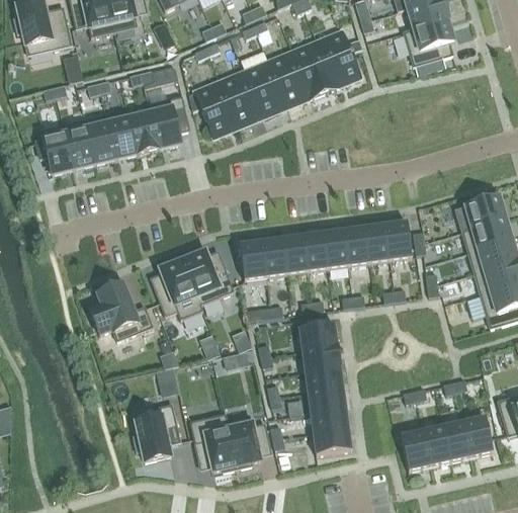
[(41,0),(16,6),(19,17),(14,19),(17,34),(22,33),(27,56),(71,46),(62,8),(45,12),(41,0)]
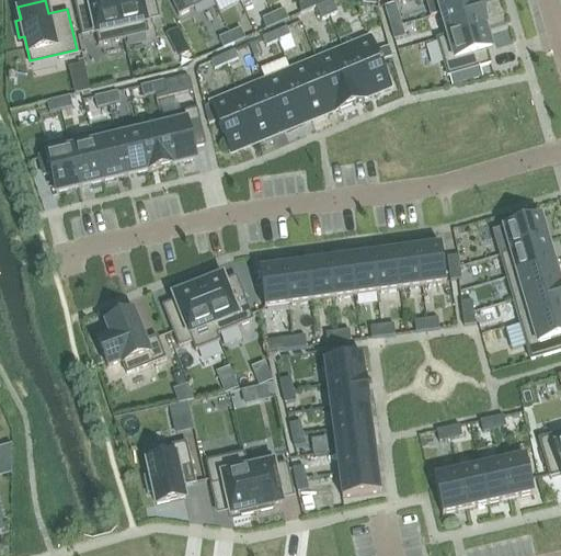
[(123,35),(114,0),(89,0),(89,1),(76,4),(81,32),(95,29),(98,41),(123,35)]
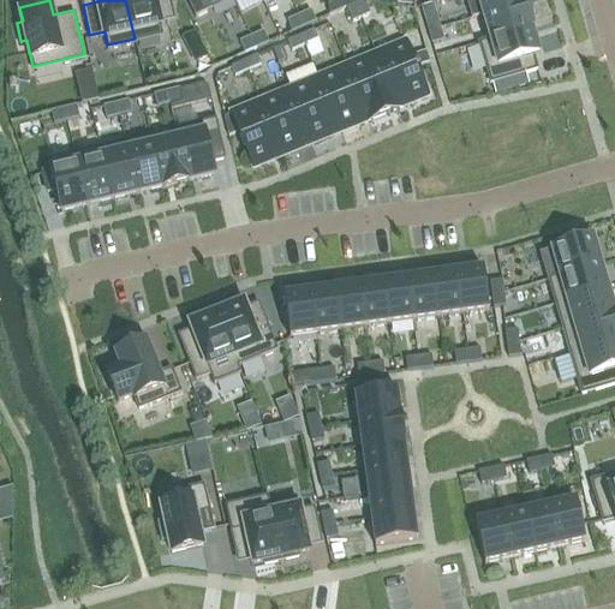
[(125,0),(135,39),(162,33),(160,18),(174,16),(169,0),(125,0)]
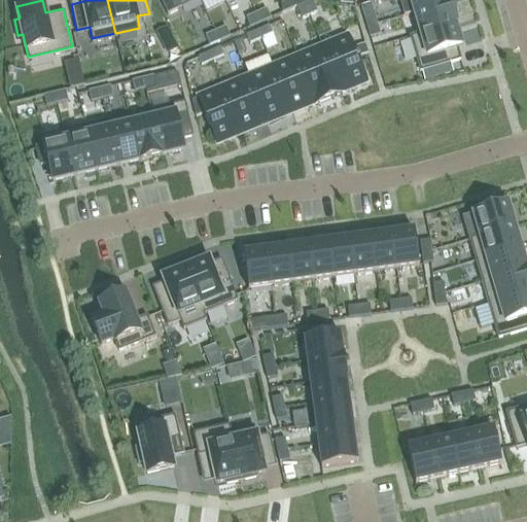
[(161,0),(167,11),(188,0),(161,0)]
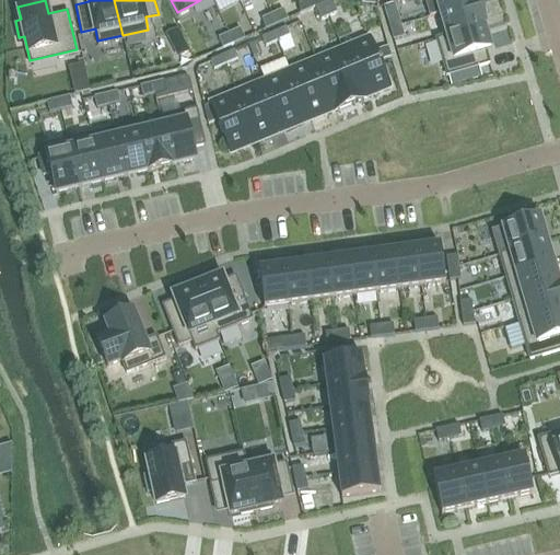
[(298,0),(300,10),(316,2),(315,0),(298,0)]
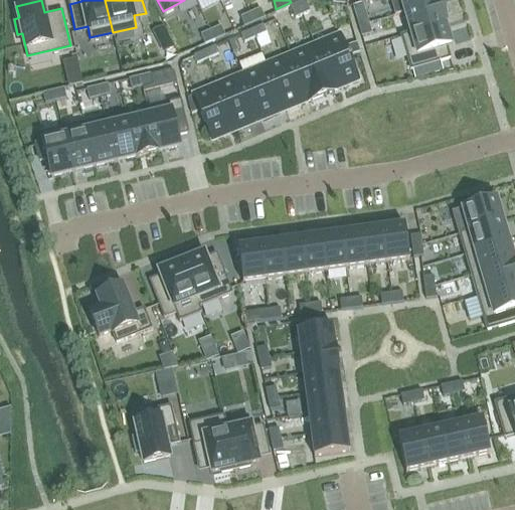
[(302,11),(297,0),(290,3),(292,8),(295,14),(302,11)]
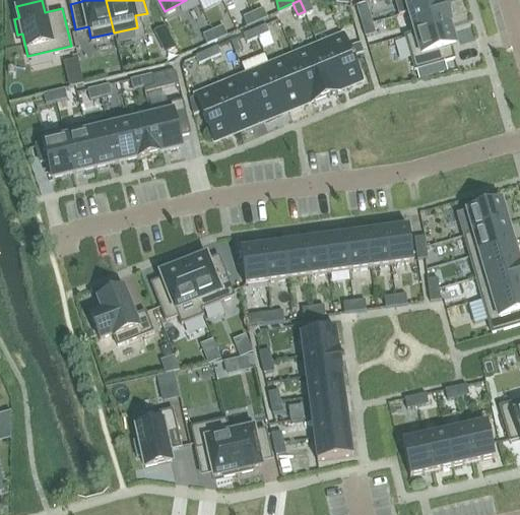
[(300,0),(305,11),(312,8),(308,0),(300,0)]
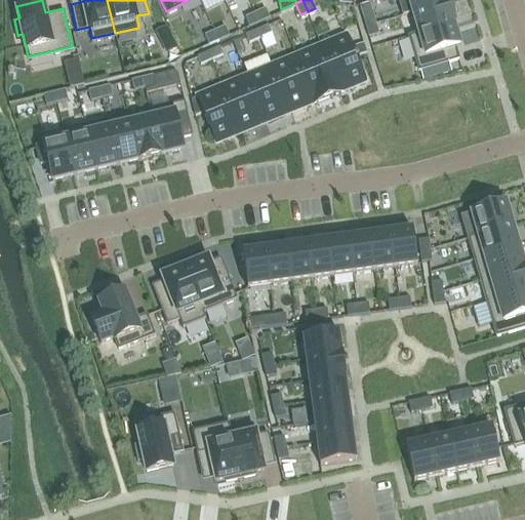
[(369,0),(359,3),(362,12),(365,24),(375,21),(372,9),(369,0)]
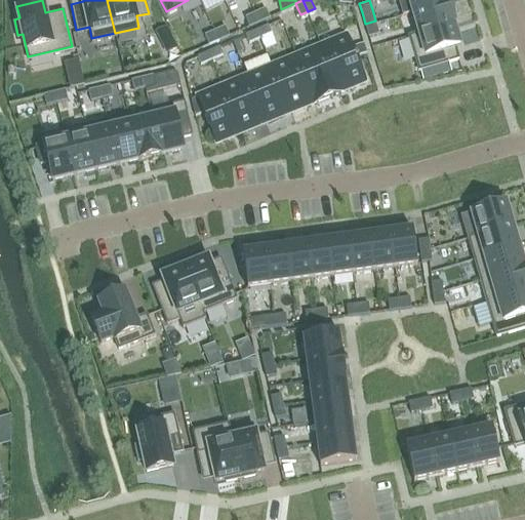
[(400,0),(404,12),(411,9),(443,0),(400,0)]
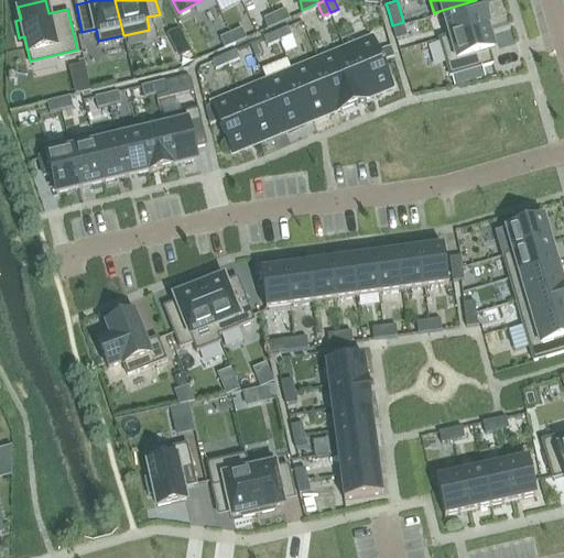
[(476,0),(442,10),(448,32),(448,33),(487,22),(487,23),(488,22),(481,0),(476,0)]
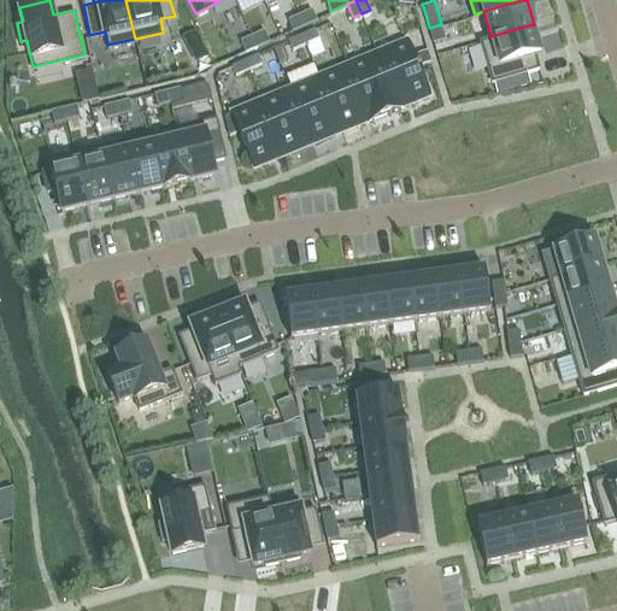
[(317,17),(311,6),(300,11),(305,23),(317,17)]
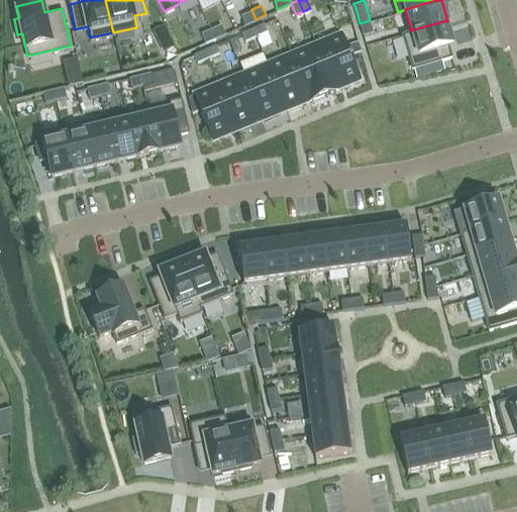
[(255,19),(251,9),(241,13),(245,23),(255,19)]
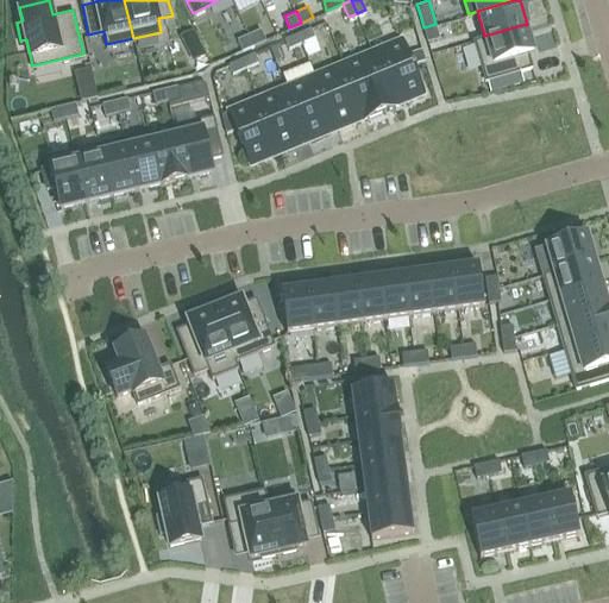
[(435,24),(424,27),(427,39),(439,36),(435,24)]
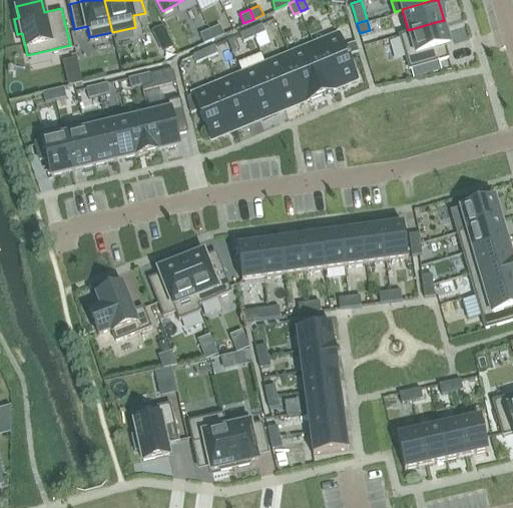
[(449,41),(443,21),(443,20),(408,30),(408,29),(399,32),(409,66),(411,65),(438,58),(448,55),(445,43),(449,41)]
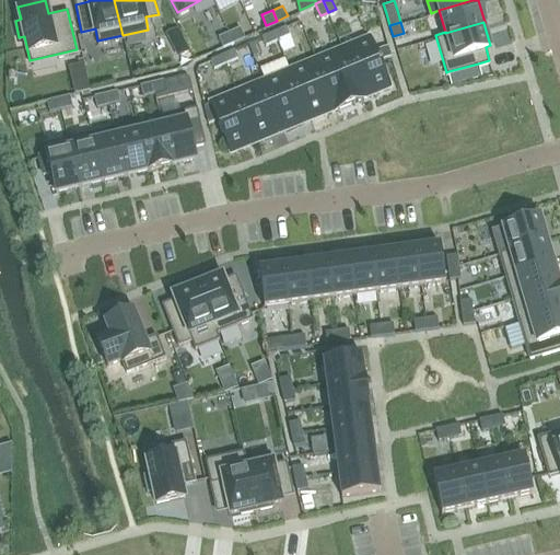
[(289,32),(286,23),(273,29),(277,37),(289,32)]
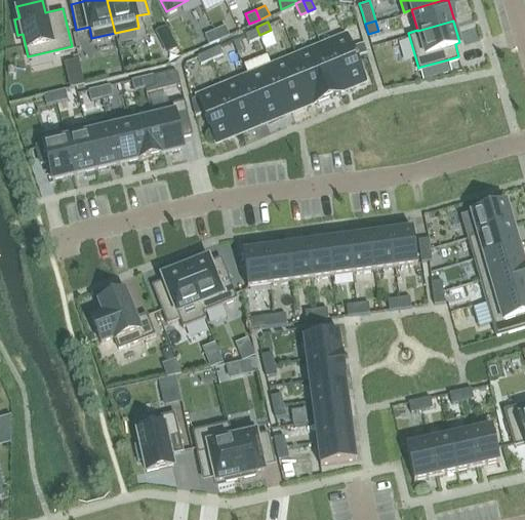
[(229,33),(225,23),(214,27),(218,37),(229,33)]
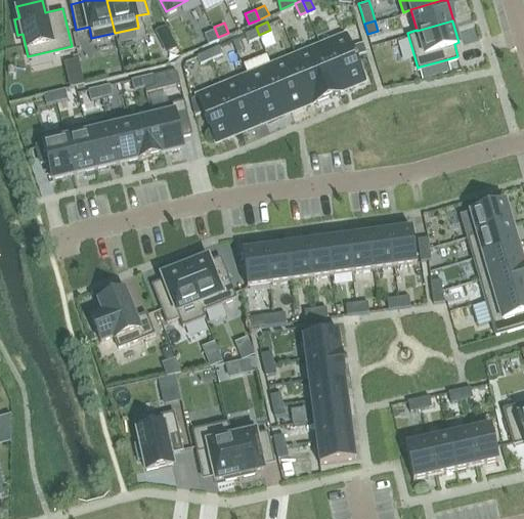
[(218,37),(214,27),(204,32),(208,42),(218,37)]
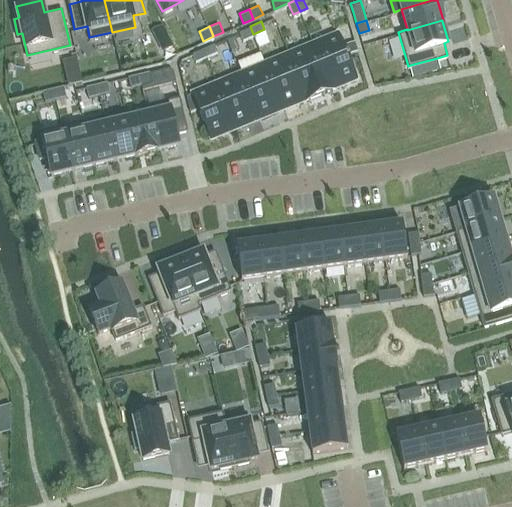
[(253,34),(250,26),(239,31),(242,39),(253,34)]
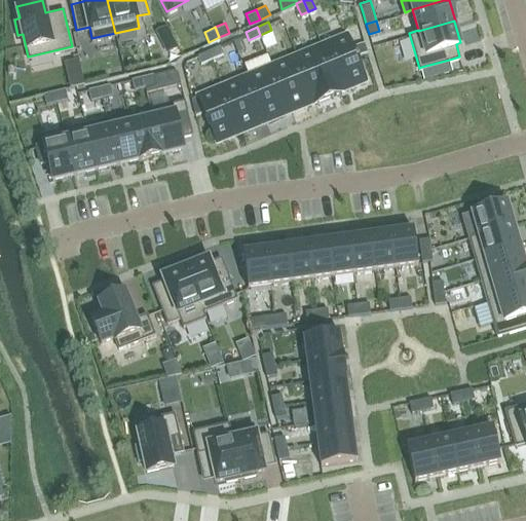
[(347,32),(322,42),(340,88),(341,88),(366,78),(357,57),(359,57),(357,52),(355,53),(347,32)]
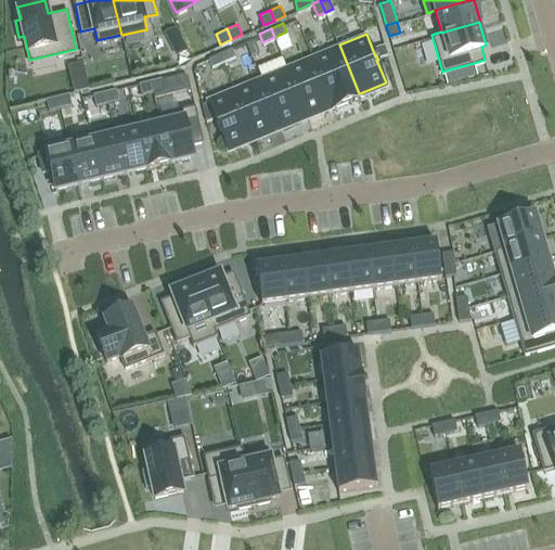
[(359,93),(339,45),(313,55),(333,104),(332,104),(332,105),(360,94),(360,93),(359,93)]
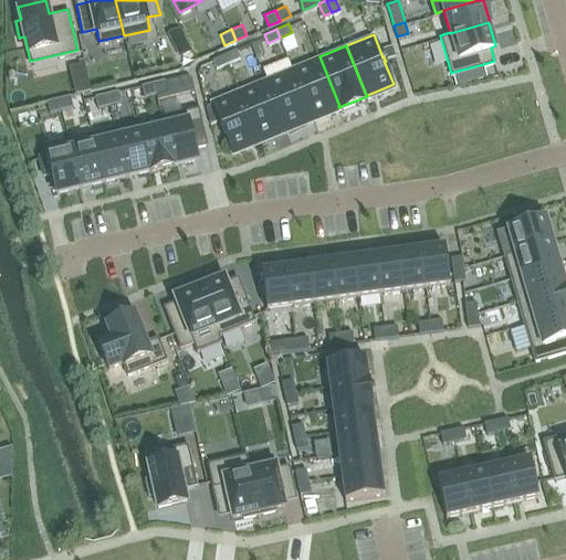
[(240,55),(236,48),(223,53),(228,61),(240,55)]
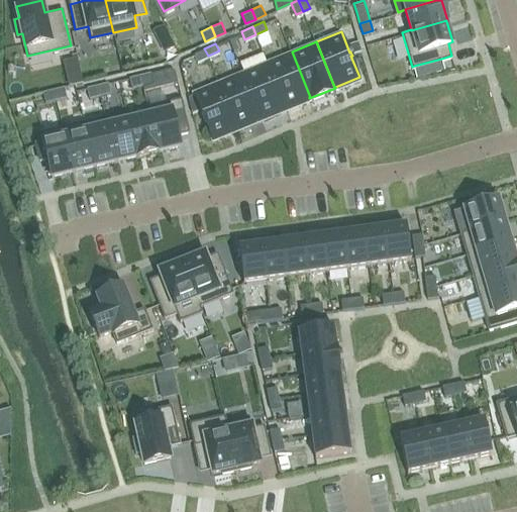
[(208,56),(204,48),(193,53),(197,61),(208,56)]
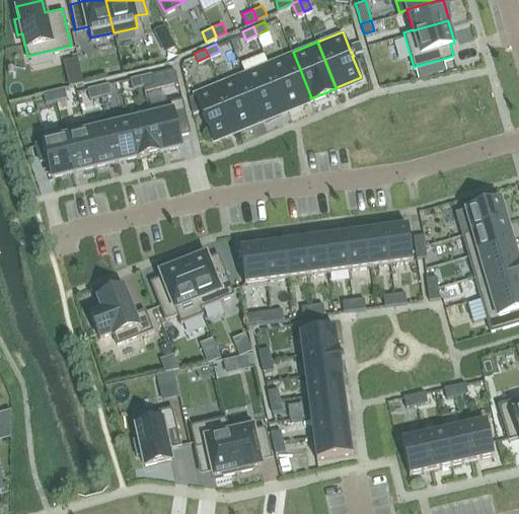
[(311,97),(293,52),(269,62),(287,107),(310,97),(311,97)]
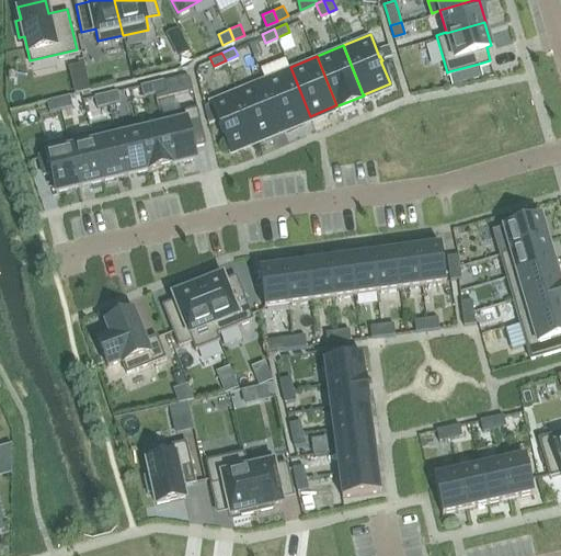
[(482,74),(479,64),(449,71),(453,82),(482,74)]
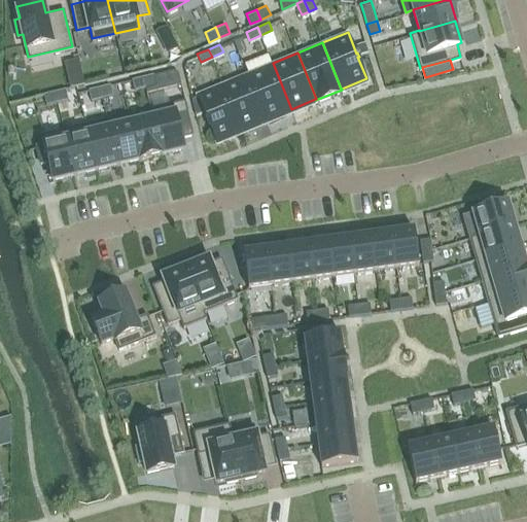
[(291,109),(273,63),(248,73),(267,119),(291,109)]
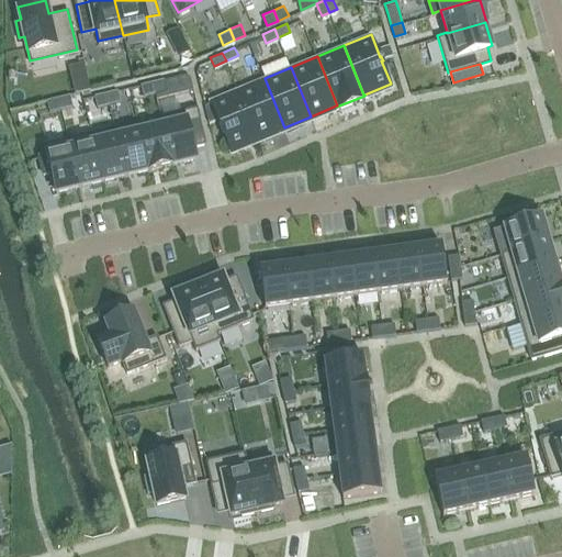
[(166,88),(164,77),(152,79),(155,91),(166,88)]
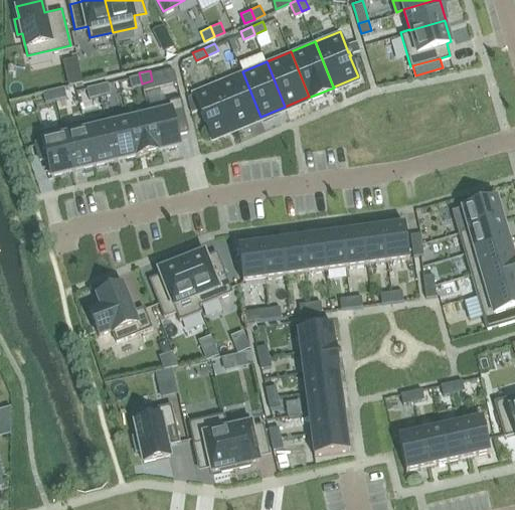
[(261,117),(242,71),(218,81),(236,126),(261,117)]
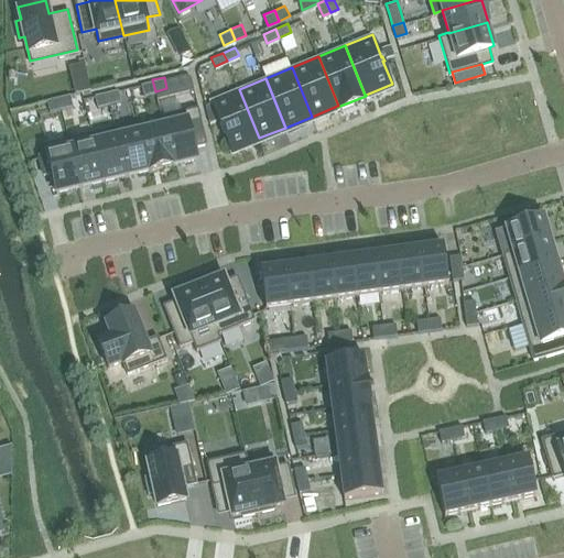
[(155,91),(152,79),(140,83),(141,83),(143,94),(155,91)]
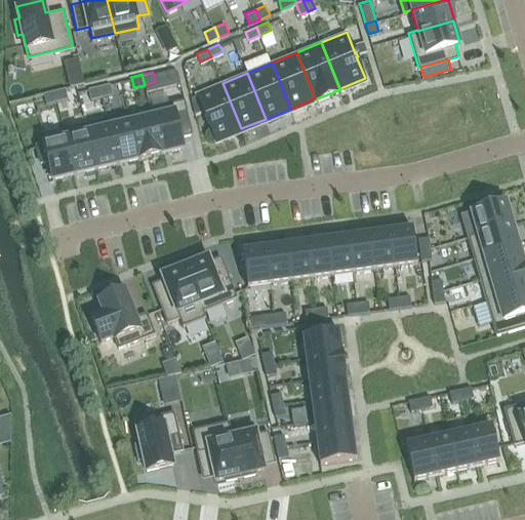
[(112,92),(110,82),(98,84),(102,95),(112,92)]
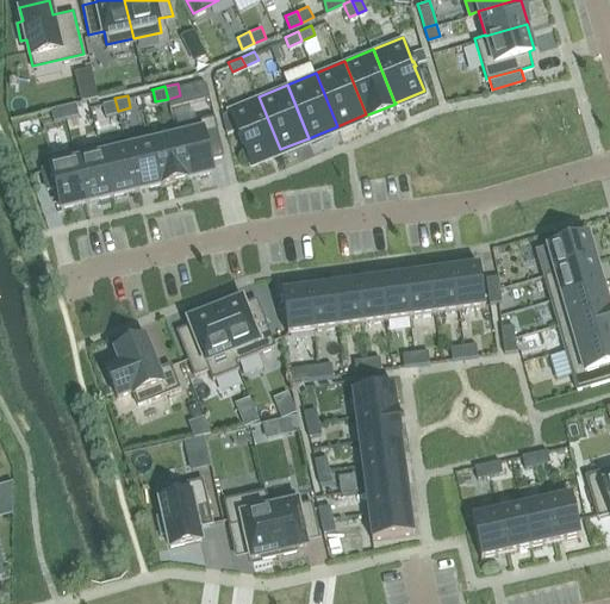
[(280,149),(259,97),(228,109),(250,162),(280,149)]
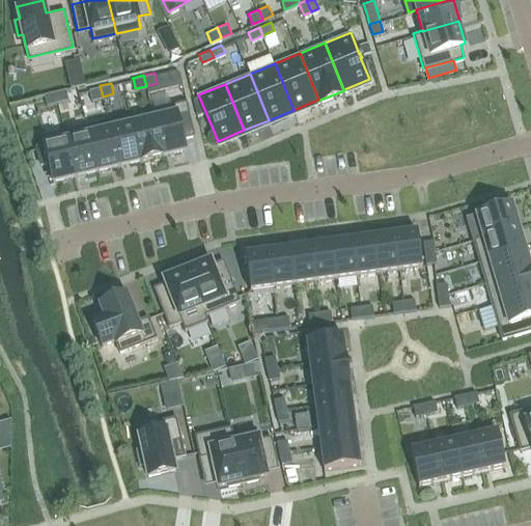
[(103,97),(100,85),(88,88),(91,99),(103,97)]
